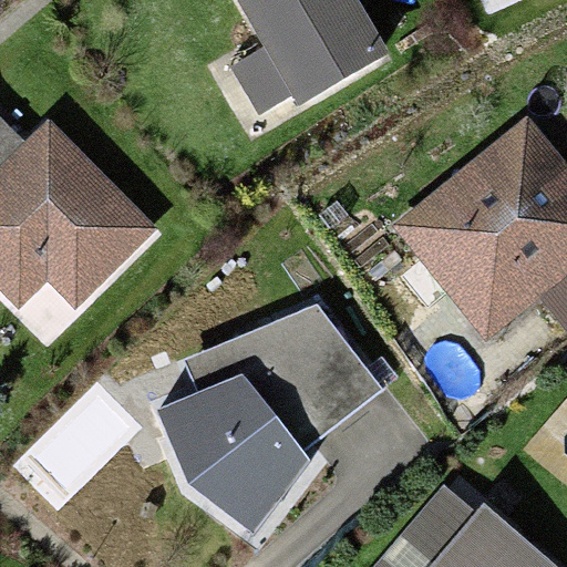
[(235,0),(264,47),(232,69),(259,115),(292,96),(299,107),(389,55),(356,0),(235,0)]
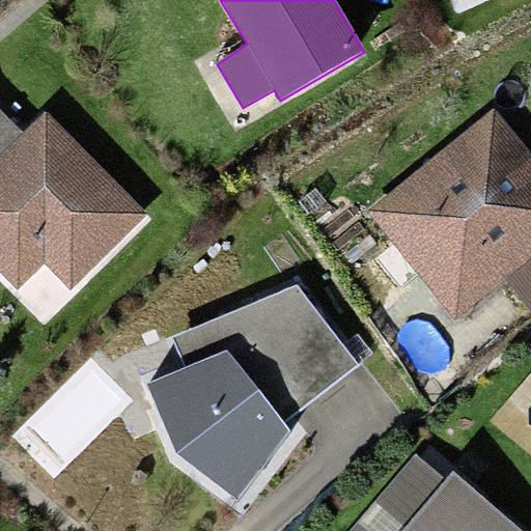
[(0,154),(23,132),(0,109),(0,154)]
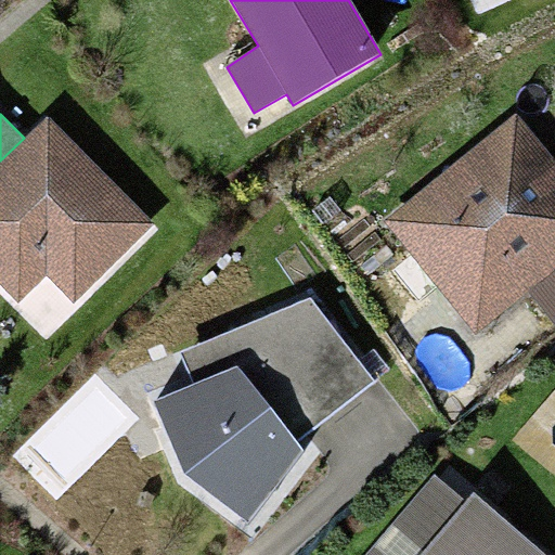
[(154,222),(47,116),(0,162),(0,284),(20,304),(48,280),(74,305),(154,222)]
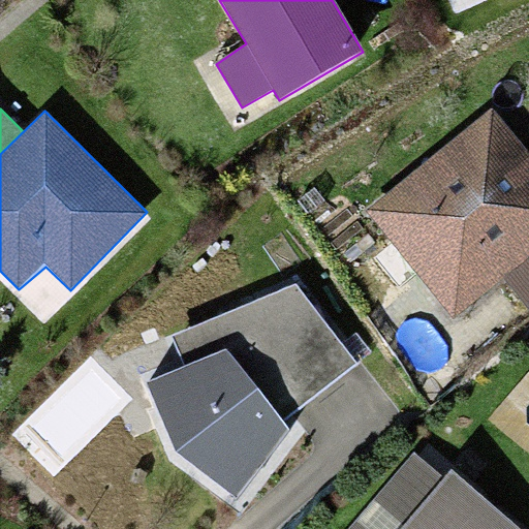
[(528,248),(528,189),(473,122),(363,214),(429,294),(464,266),(483,287),(528,248)]
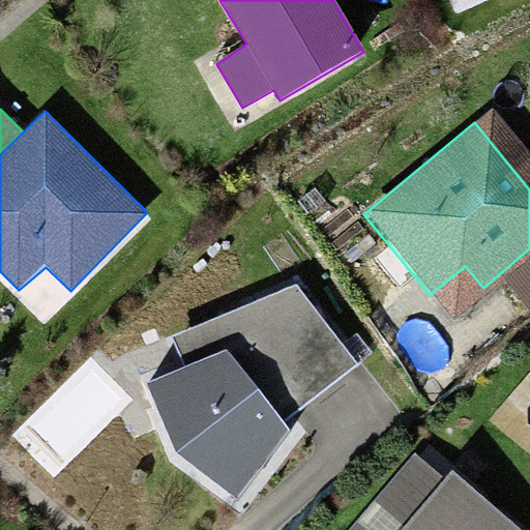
[(359,363),(296,285),(171,336),(186,367),(147,384),(175,454),(237,500),(291,433),(283,421),(359,363)]
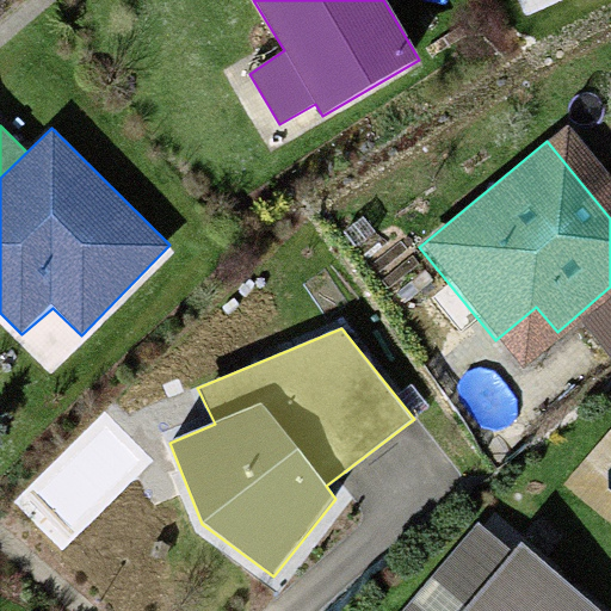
[(600,610),(486,513),(402,610),(600,610)]
